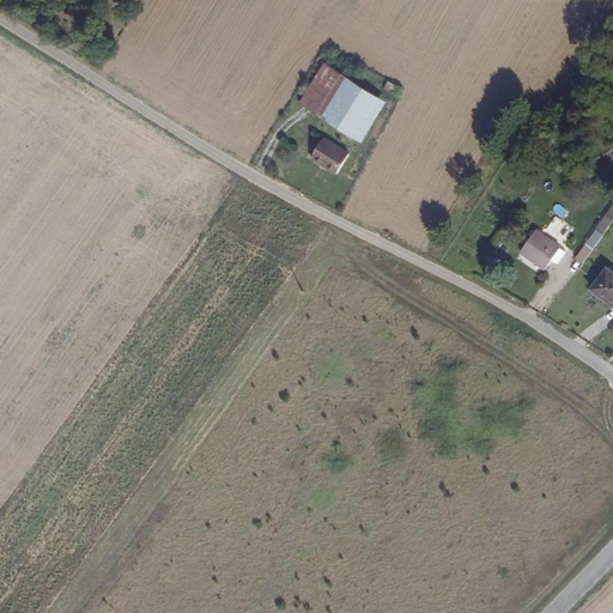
[(360,143),(386,104),(325,66),(301,104),(360,143)]
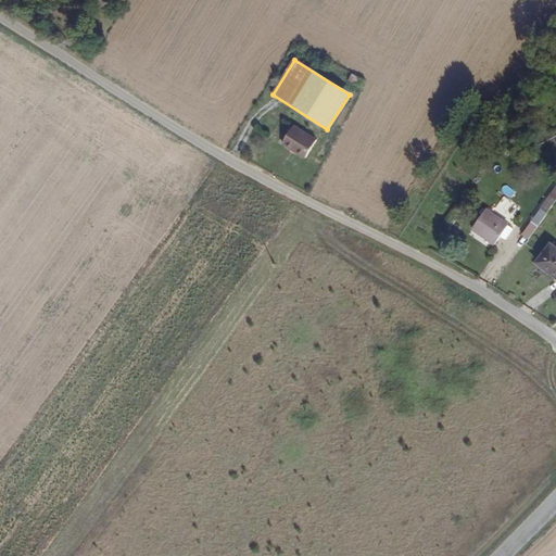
[(305,160),(315,141),(292,127),(280,146),(305,160)]
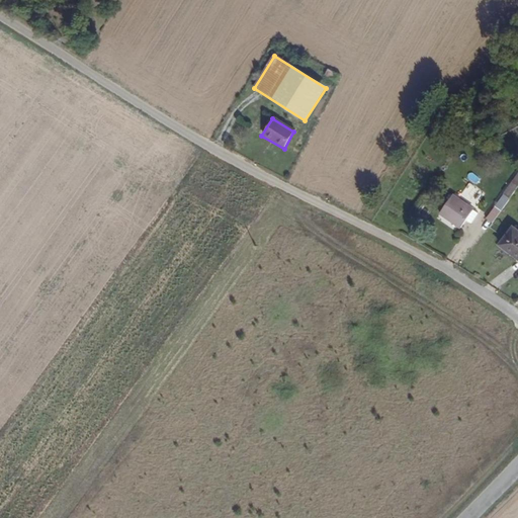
[(490,226),(517,189),(512,184),(484,221),(490,226)]
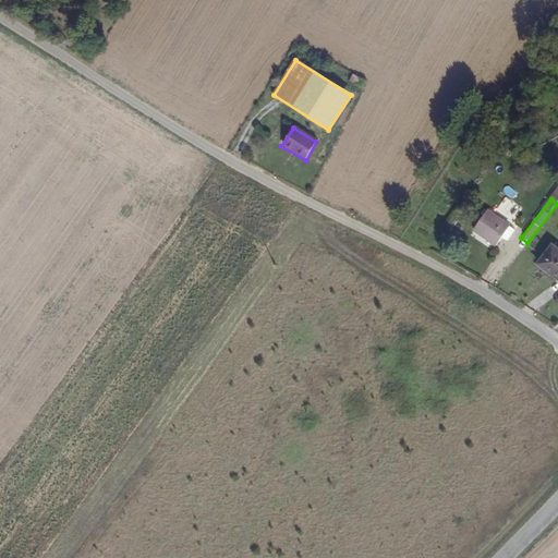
[(500,240),(509,229),(487,211),(472,230),(495,246),(500,240)]
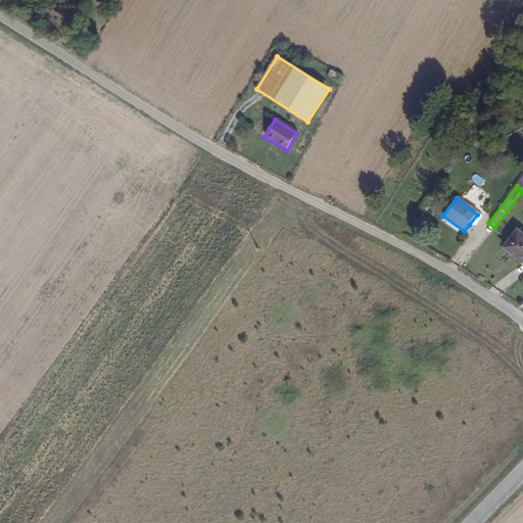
[(474,228),(482,219),(477,215),(469,225),(474,228)]
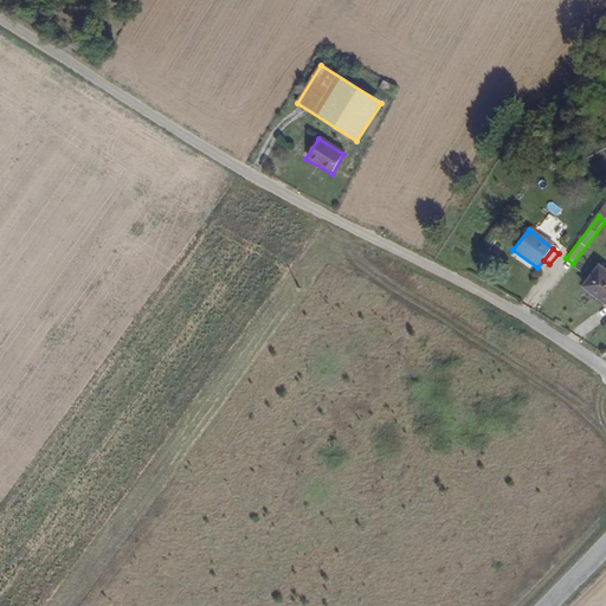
[(605,272),(599,266),(593,275),(582,288),(605,307),(605,272)]
